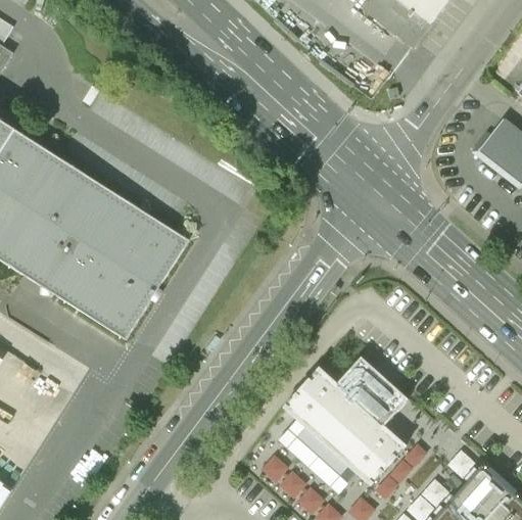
[(412,47),(413,47),(448,0),(371,0),(363,10),(412,47)]
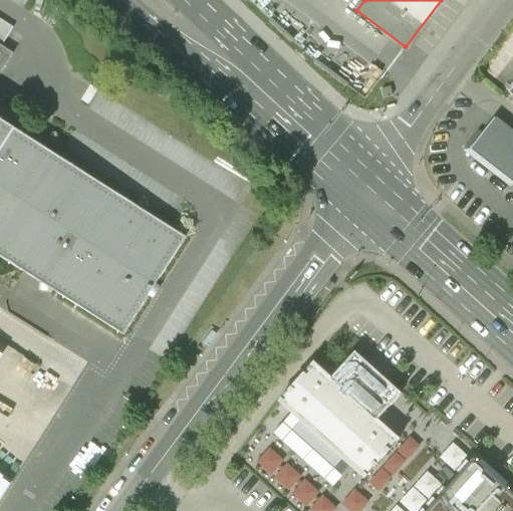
[(0,15),(0,43),(3,45),(16,26),(0,15)]
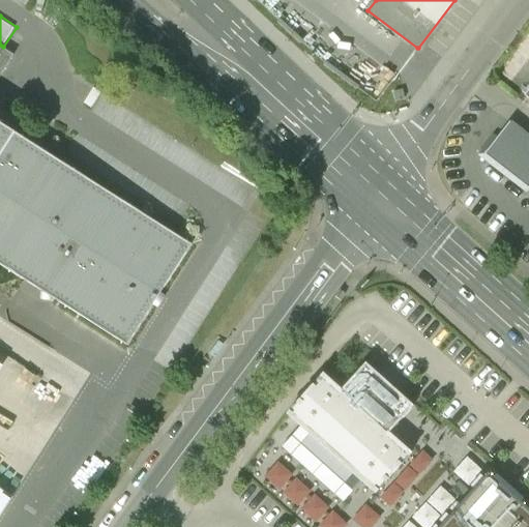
[(0,262),(126,343),(190,242),(0,121),(0,71),(12,53),(3,47),(0,45),(0,262)]
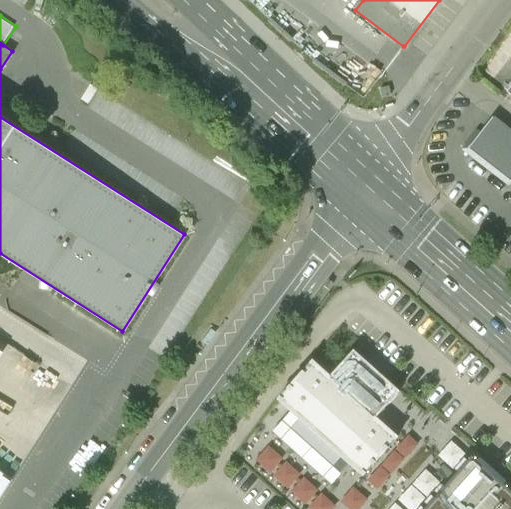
[(478,129),(463,148),(509,184),(510,182),(510,128),(494,116),(481,131),(478,129)]
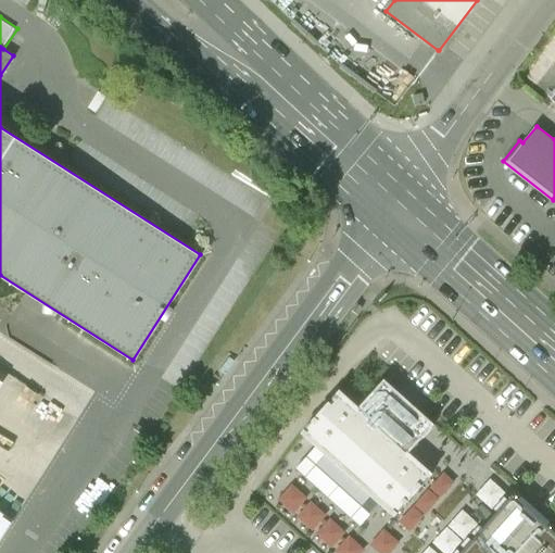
[(26,339),(48,309),(29,296),(8,326),(26,339)]
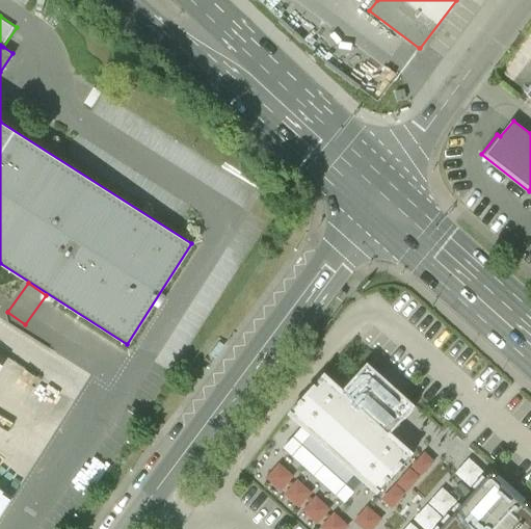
[(0,524),(16,500),(0,490),(0,372),(6,363),(0,359),(0,524)]
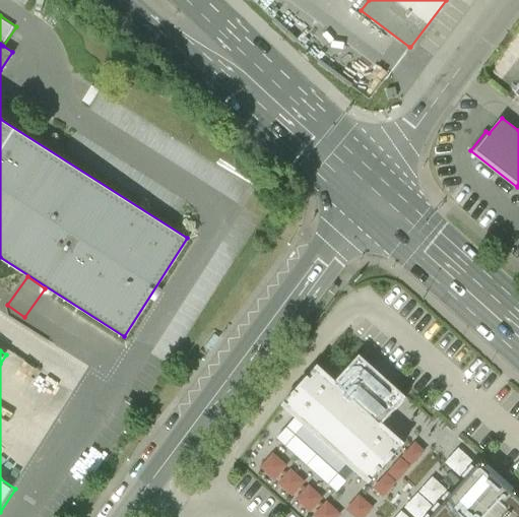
[(318,365),(282,404),(296,415),(277,436),(338,490),(355,470),(369,481),(404,443),(382,423),(406,396),(360,353),(335,381),(318,365)]
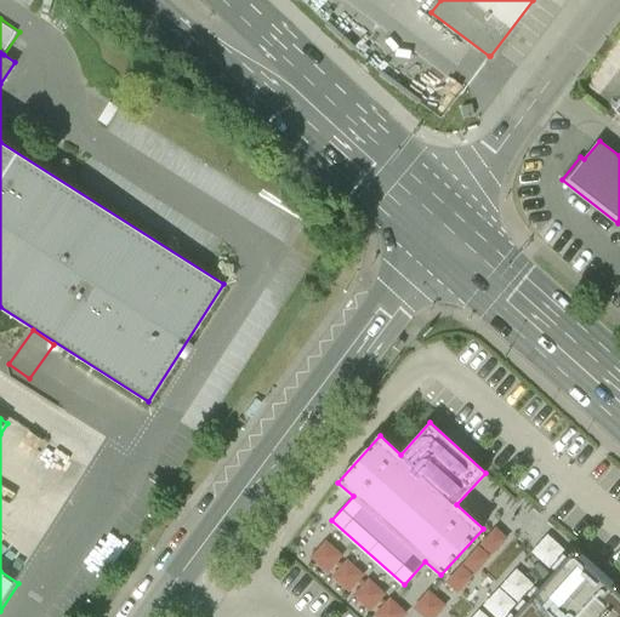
[(619,593),(573,552),(513,616),(619,616),(619,593)]
